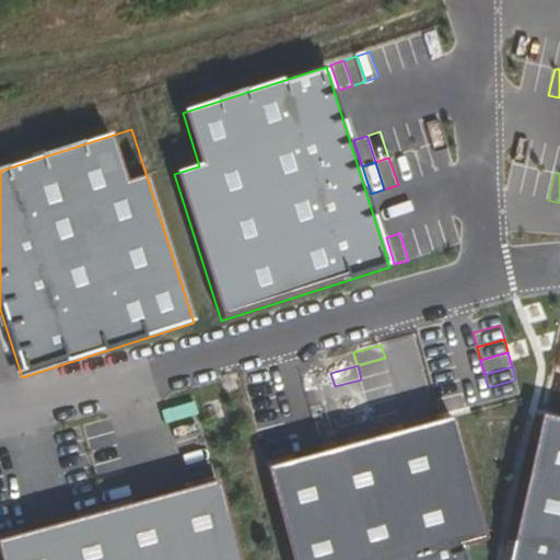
[(438,400),(465,393),(462,380),(434,387),(438,400)]
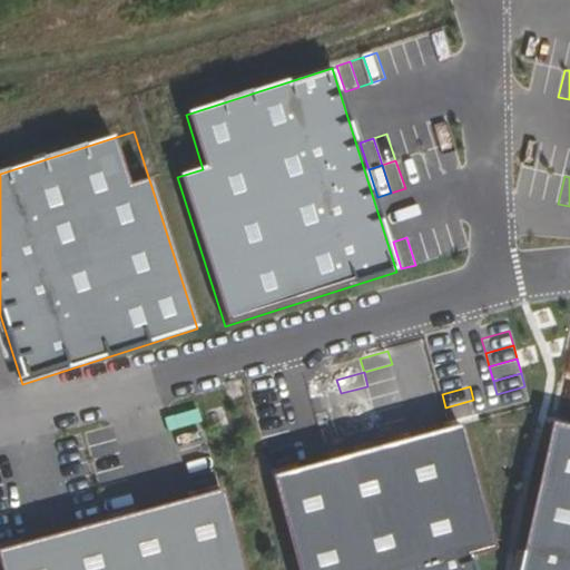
[(450,421),(478,414),(473,400),(445,408),(450,421)]
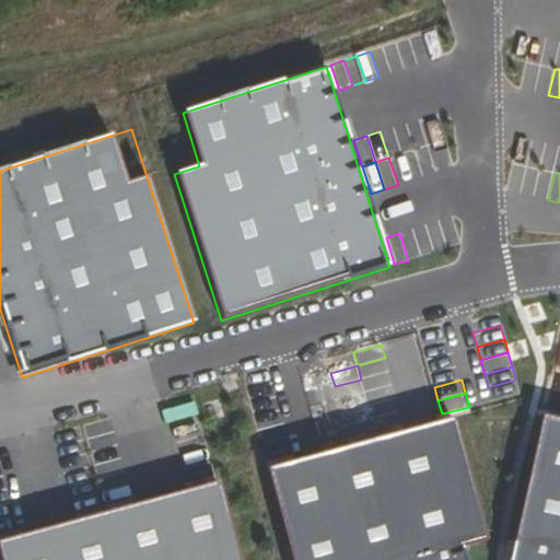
[(346,428),(373,420),(369,406),(342,413),(346,428)]
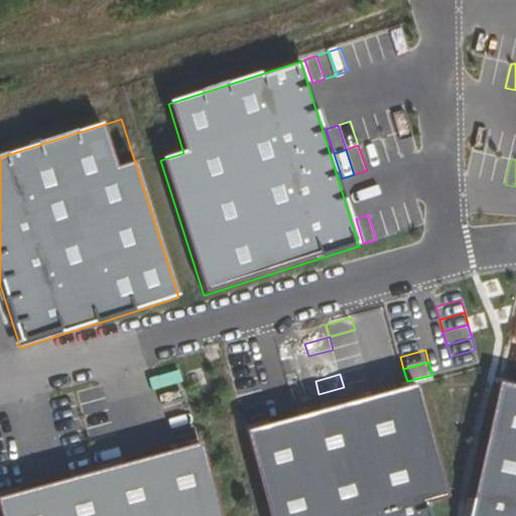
[(348,399),(372,392),(369,380),(344,387),(348,399)]
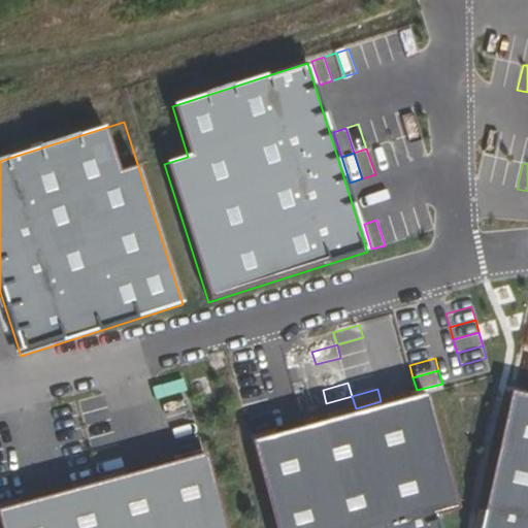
[(527,527),(527,396),(509,392),(479,527),(527,527)]
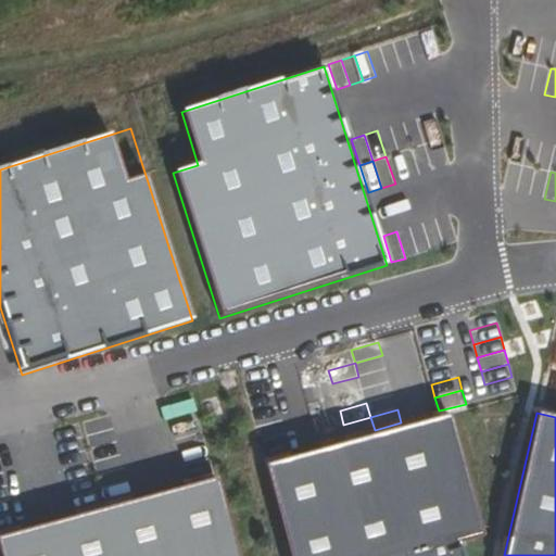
[(482,538),(449,415),(263,466),(287,555),(465,555),(462,544),(482,538)]
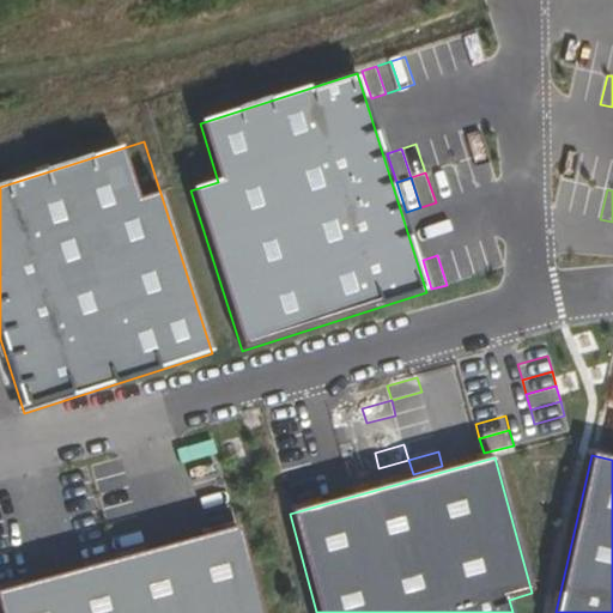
[(383,483),(413,474),(408,460),(378,468),(383,483)]
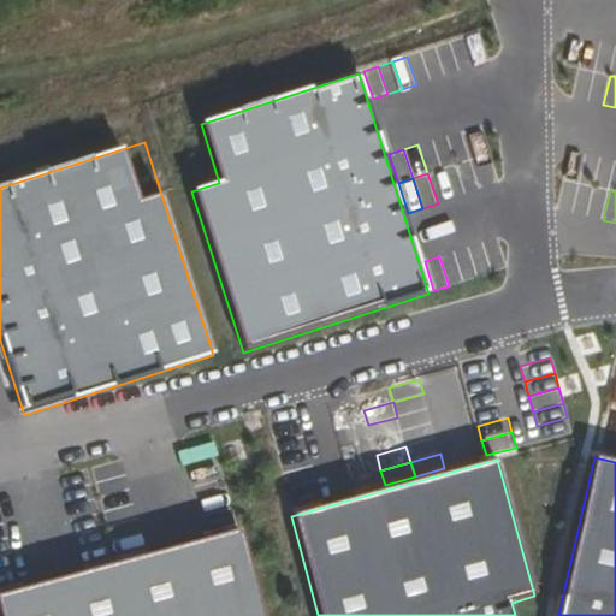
[(201,517),(231,509),(226,495),(197,503),(201,517)]
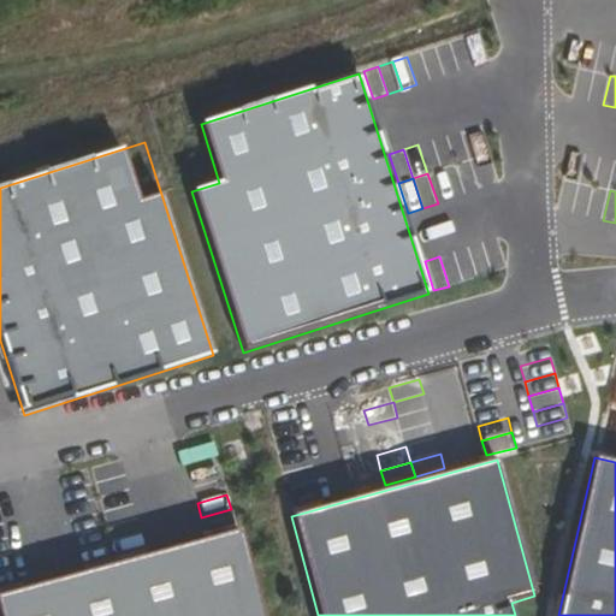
[(108,528),(138,520),(134,504),(105,513),(108,528)]
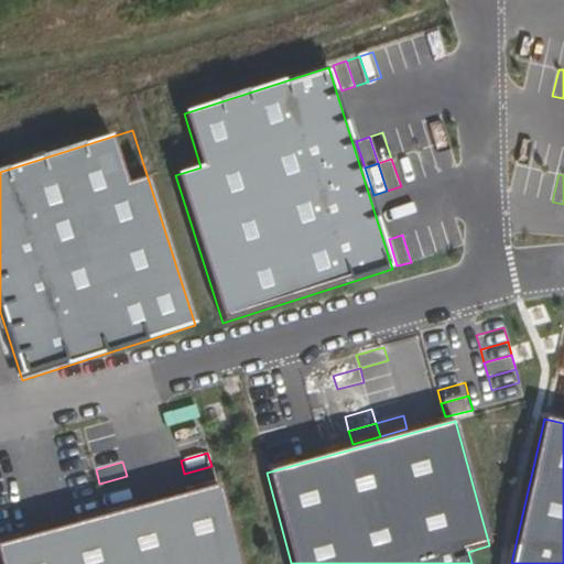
[(188,487),(215,479),(212,466),(184,474),(188,487)]
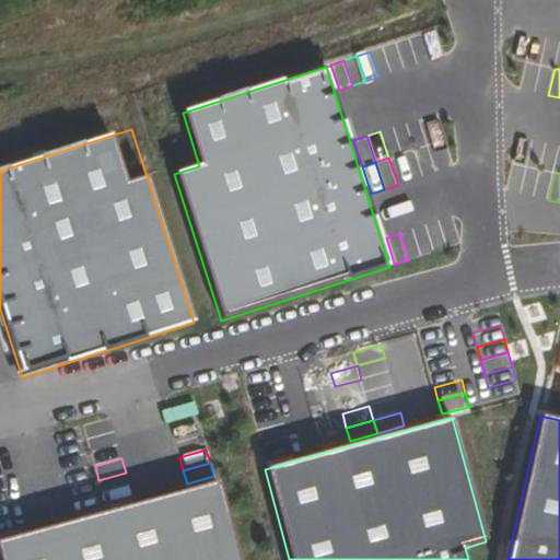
[(103,493),(129,486),(126,473),(98,480),(103,493)]
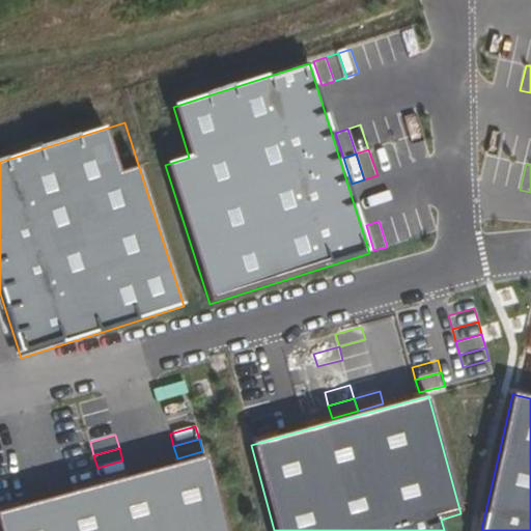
[(72,475),(98,468),(93,455),(67,463),(72,475)]
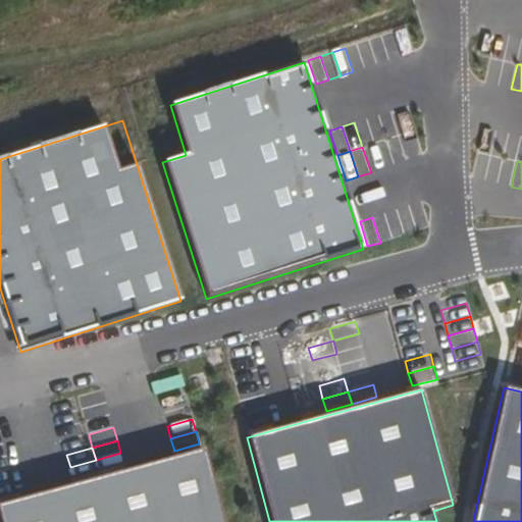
[(221,521),(202,449),(0,504),(0,521),(221,521)]
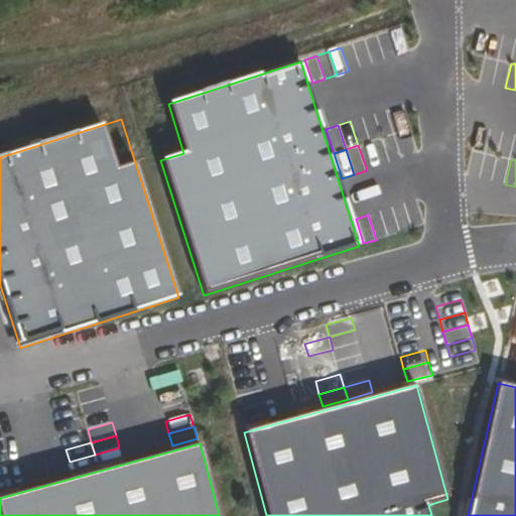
[(98,468),(123,461),(119,447),(95,455),(98,468)]
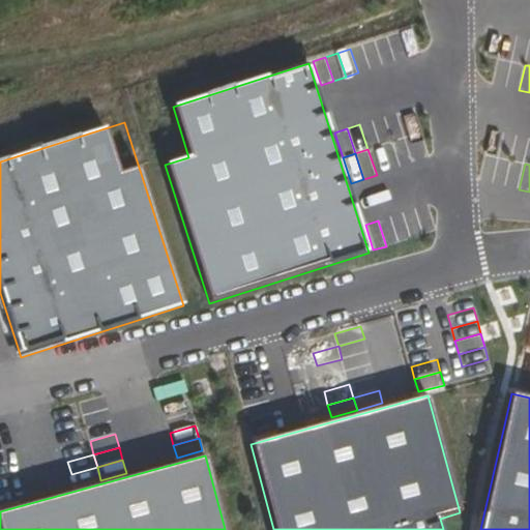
[(0,478),(9,476),(6,463),(0,464),(0,478)]
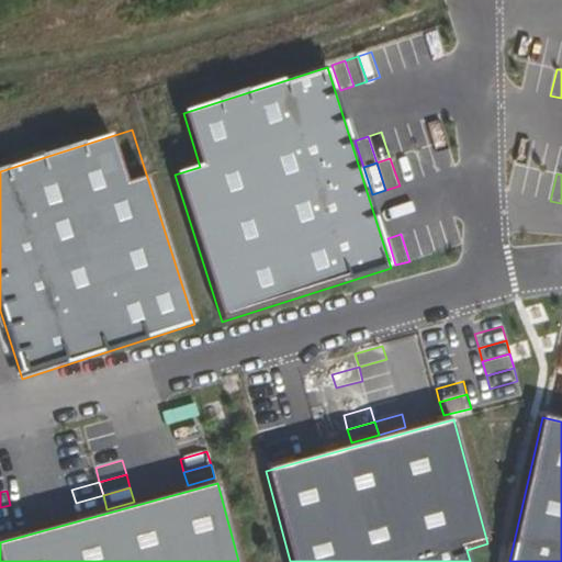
[(79,516),(107,509),(103,495),(76,503),(79,516)]
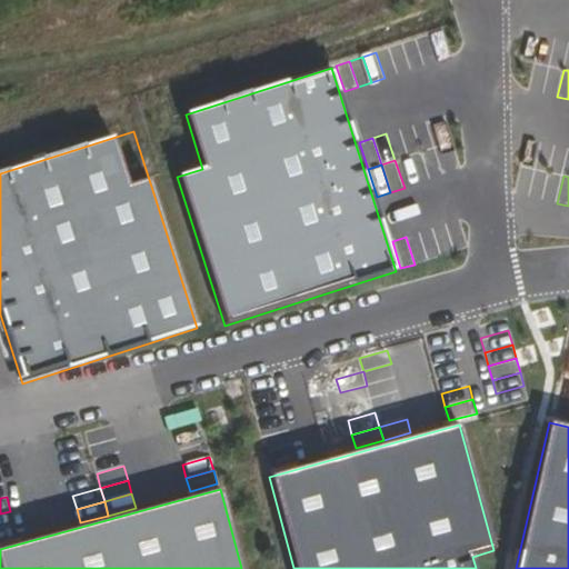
[(0,528),(15,525),(10,511),(0,513),(0,528)]
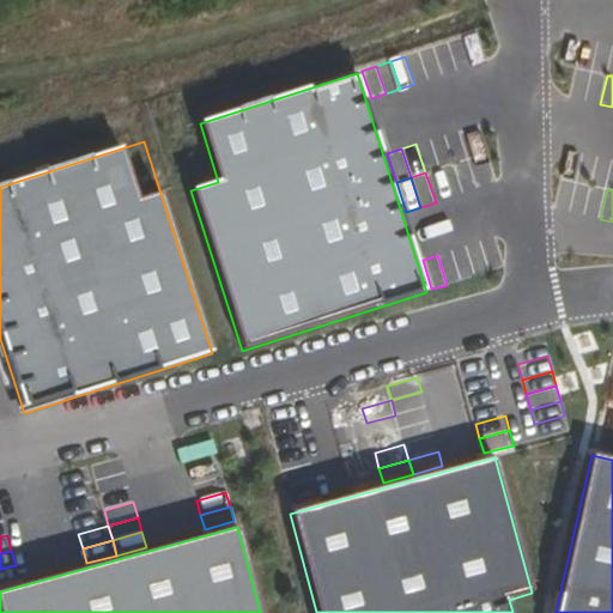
[(0,586),(19,581),(16,565),(0,569),(0,586)]
